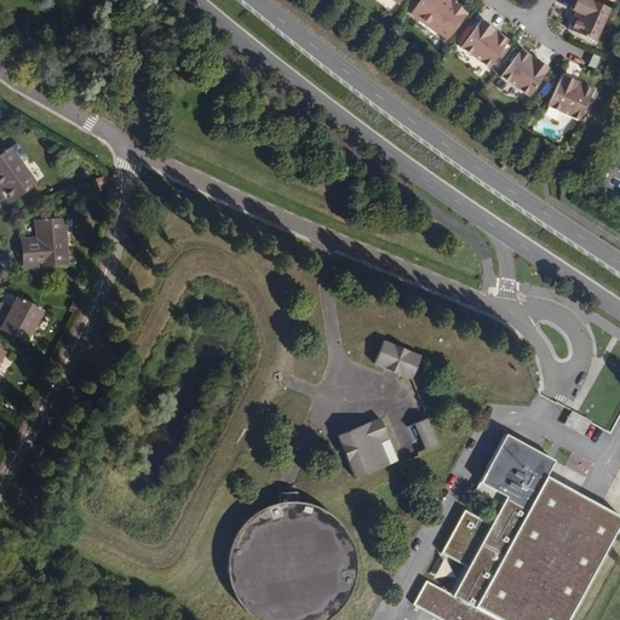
[(420,0),(411,12),(447,40),(466,13),(457,6),(449,0),(448,0),(420,0)]
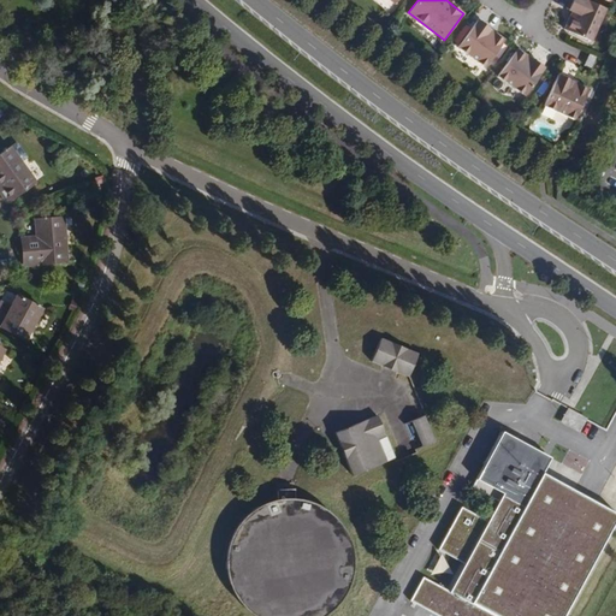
[(604,7),(588,0),(569,0),(567,7),(573,10),(575,11),(573,17),(570,16),(564,28),(590,39),(604,7)]
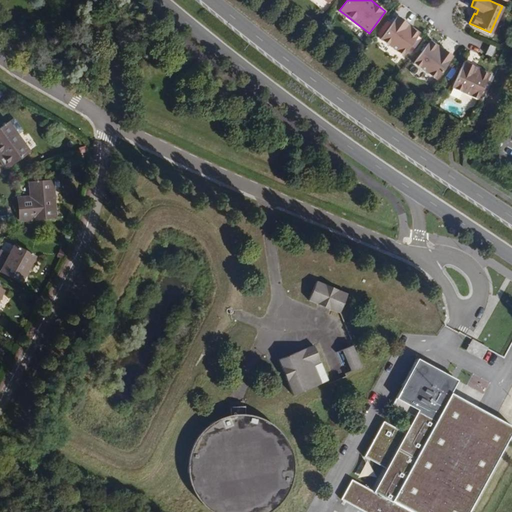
[(408,24),(397,16),(381,39),(404,55),(420,33),(413,28),(411,30),(406,26),(408,24)]
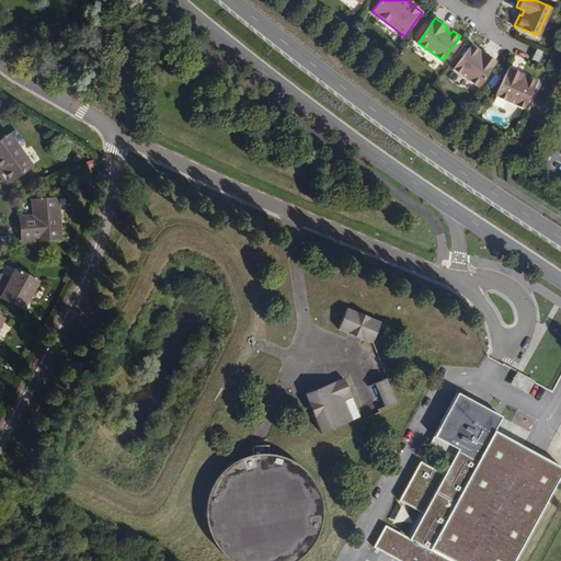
[(480,49),(472,44),(464,57),(455,69),(480,87),(496,61),(485,54),(484,56),(479,52),(480,49)]
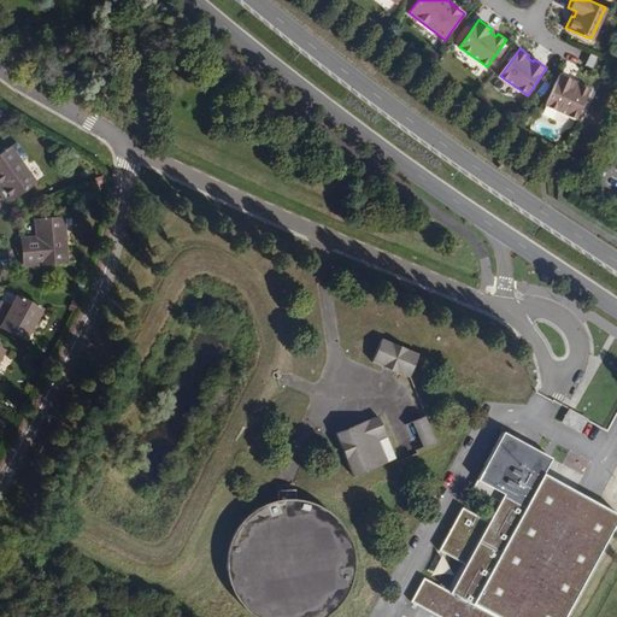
[(598,58),(591,54),(586,65),(593,68),(598,58)]
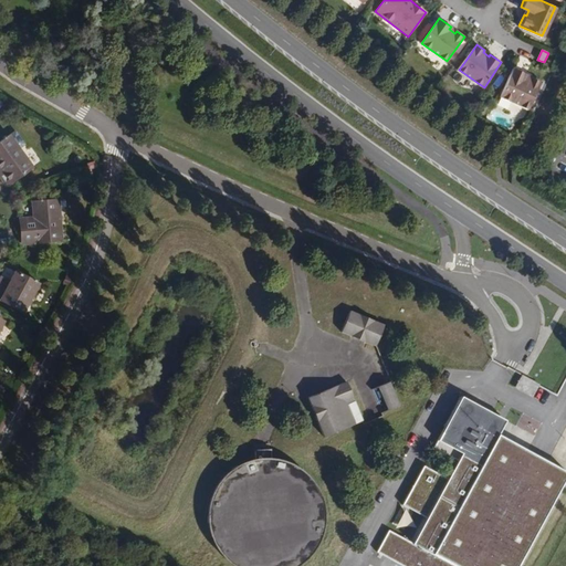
[(526,74),(514,69),(502,96),(530,108),(542,81),(533,77),(532,80),(525,76),(526,74)]
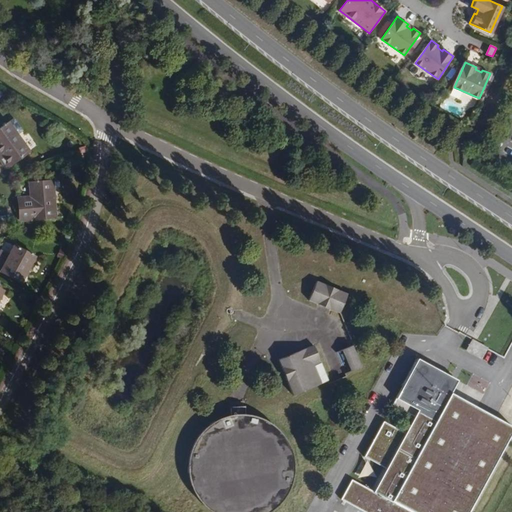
[(37,149),(12,123),(0,134),(0,150),(0,151),(4,148),(20,165),(37,149)]
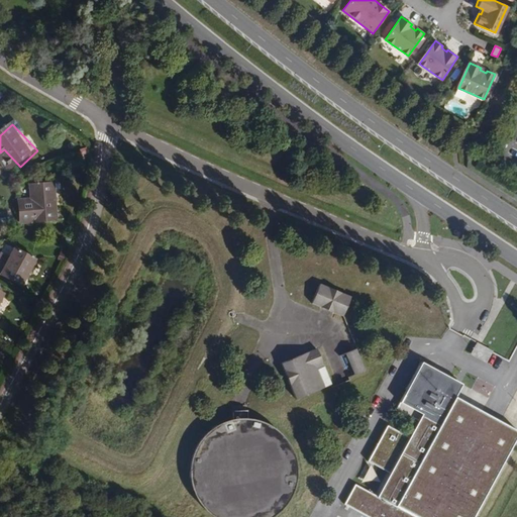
[(20,167),(4,149),(0,152),(17,170),(20,167)]
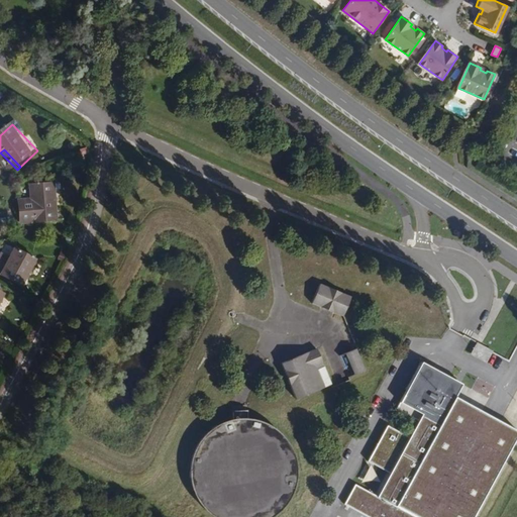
[(57,220),(54,183),(29,185),(30,199),(31,208),(19,209),(20,222),(57,220)]
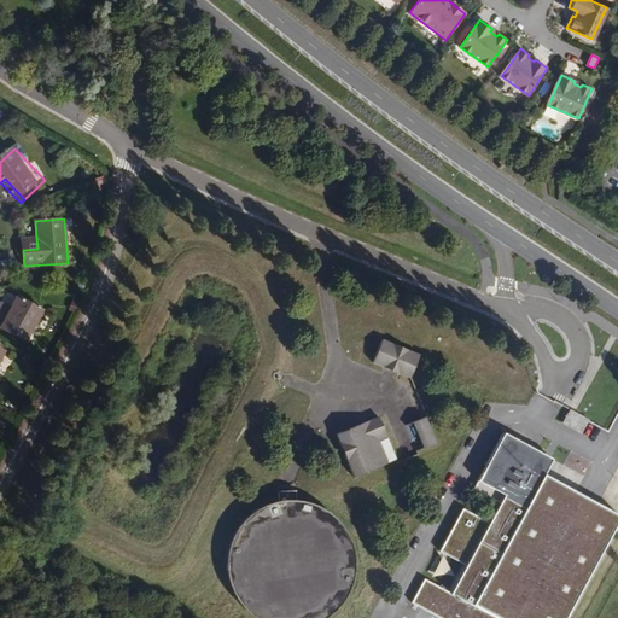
[(23,250),(38,249),(36,238),(22,238),(23,250)]
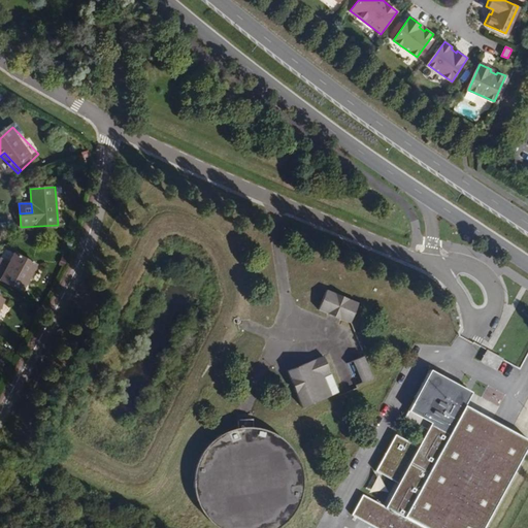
[(34,264),(13,253),(7,263),(5,267),(0,264),(0,281),(20,291),(34,264)]
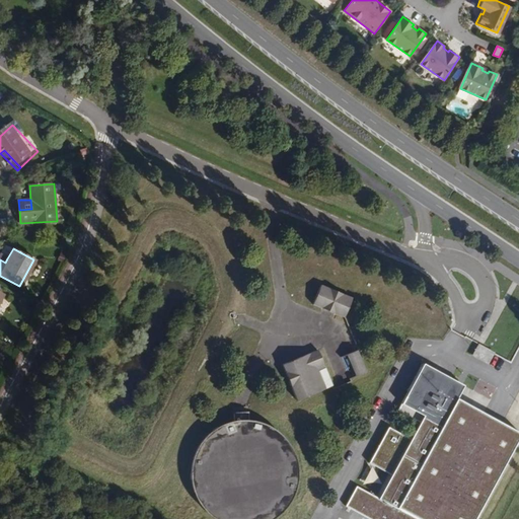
[(353,295),(320,281),(311,303),(344,317),(353,295)]
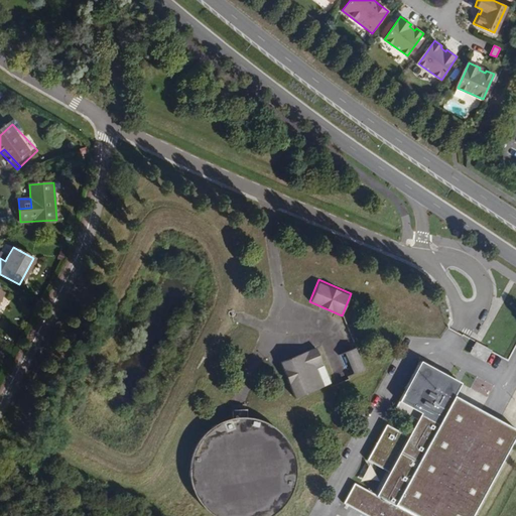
[(331,387),(315,344),(268,361),(283,404),(331,387)]
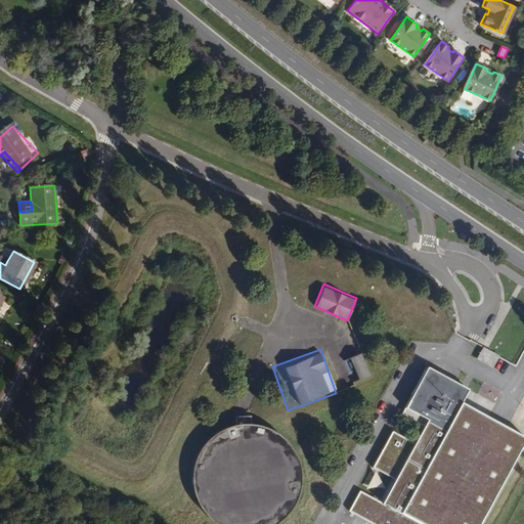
[(361,356),(349,360),(357,385),(369,381),(361,356)]
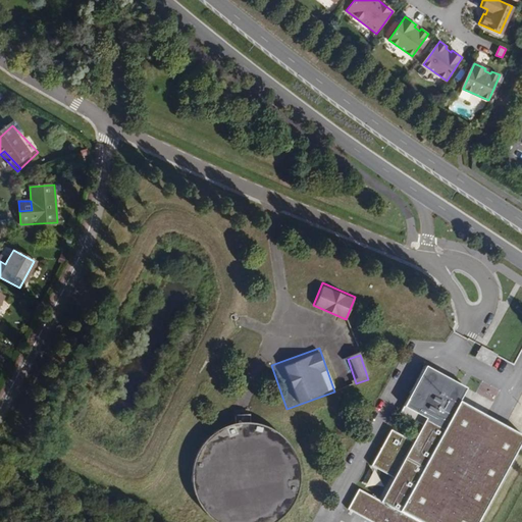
[(478,521),(521,440),(521,434),(497,420),(458,400),(465,387),(427,366),(425,370),(424,370),(412,392),(413,393),(401,414),(423,426),(414,442),(413,445),(390,432),(373,464),(396,476),(395,478),(382,502),(360,489),(349,510),(370,521),(478,521)]
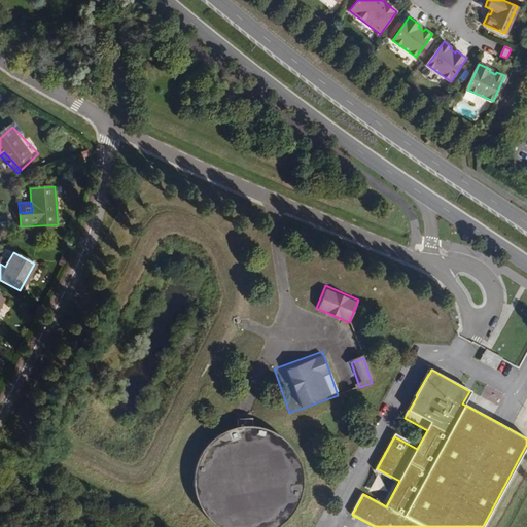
[(286,502),(291,482),(277,447),(268,445),(266,440),(245,434),(236,438),(233,432),(226,430),(201,441),(195,470),(196,473),(194,484),(203,507),(221,512),(222,512),(234,514),(250,507),(265,512),(286,502)]
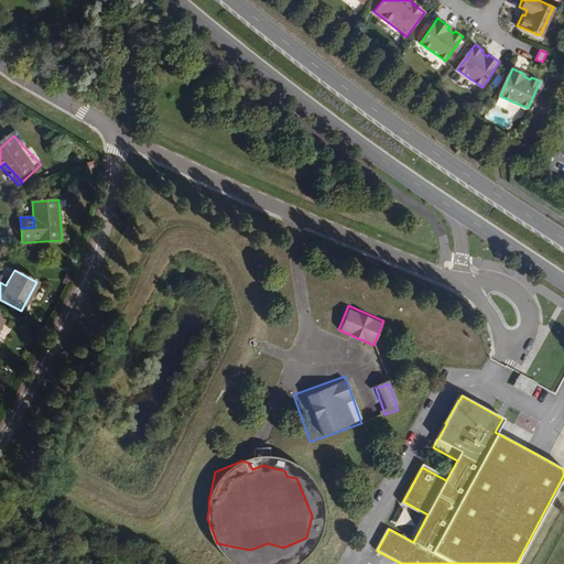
[(447,478),(424,465),(422,467),(446,480),(447,478)]
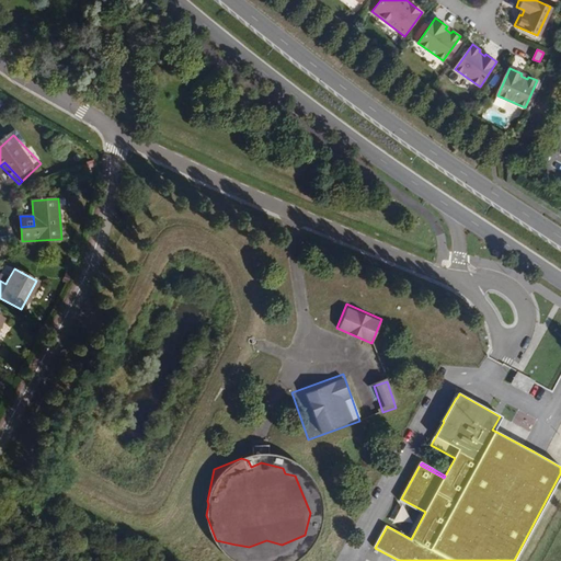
[(425,512),(401,499),(400,502),(424,514),(425,512)]
